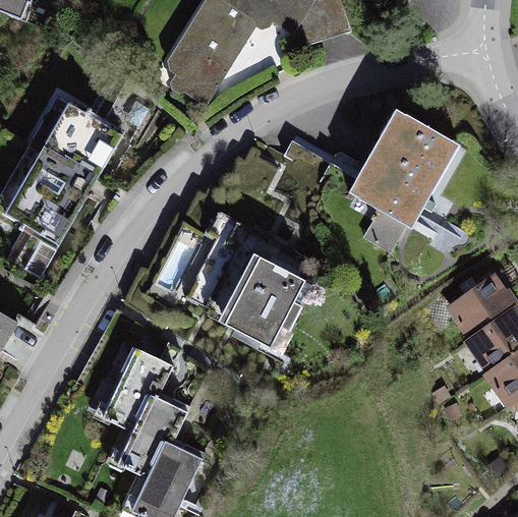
[(0,10),(25,22),(34,0),(0,0),(0,10)]
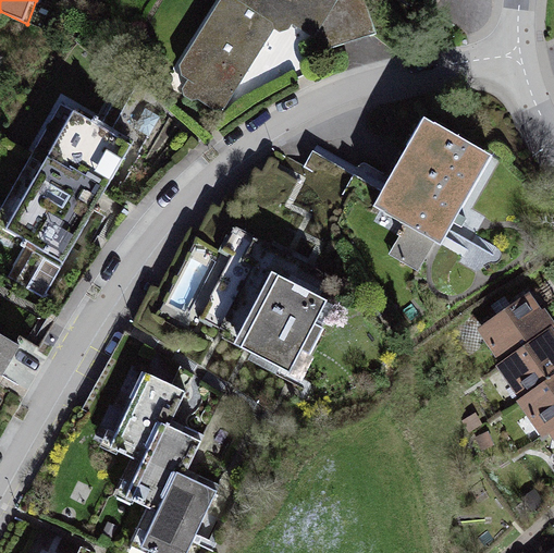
[(221,0),(180,66),(184,93),(221,111),(271,33),(290,26),(315,39),(331,12),(327,0),(221,0)]
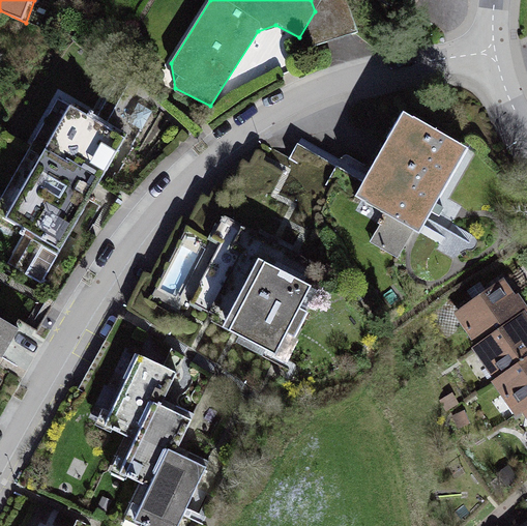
[(125,140),(67,106),(0,221),(58,255),(125,140)]
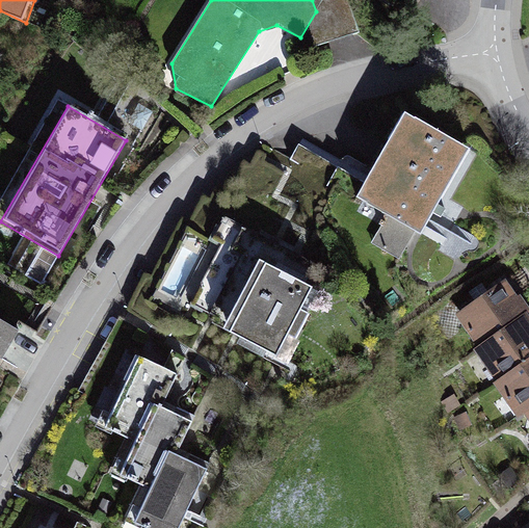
[(469,147),(401,107),(351,193),(419,232),(469,147)]
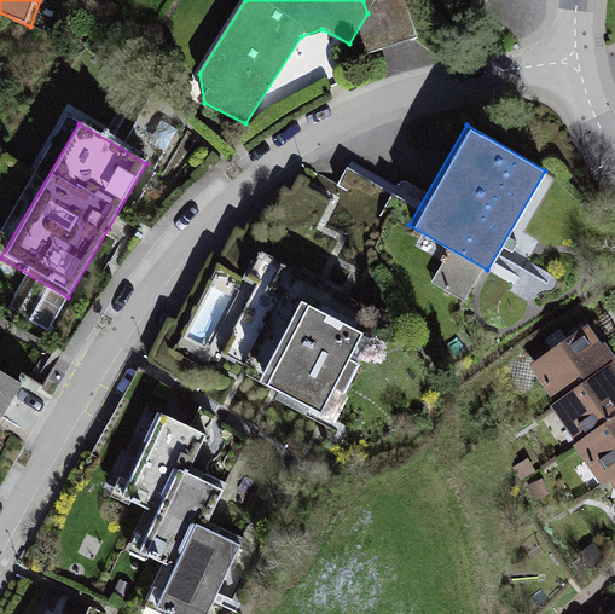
[(393,180),(389,196),(415,201),(417,184),(393,180)]
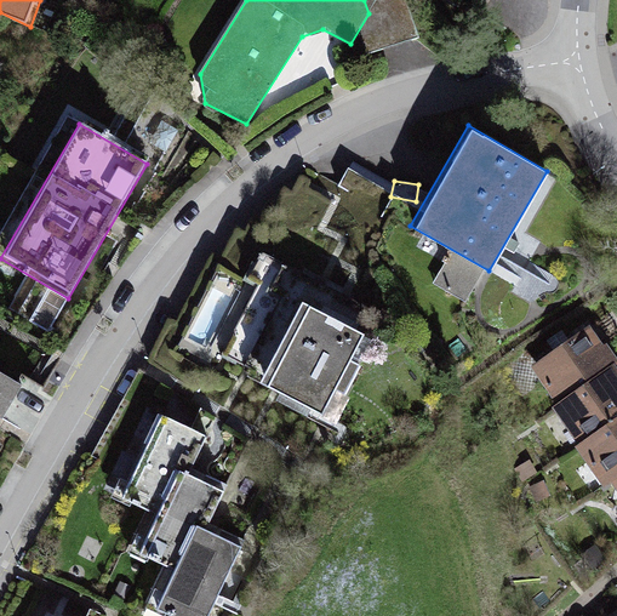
[(50,318),(40,292),(20,300),(29,326),(50,318)]
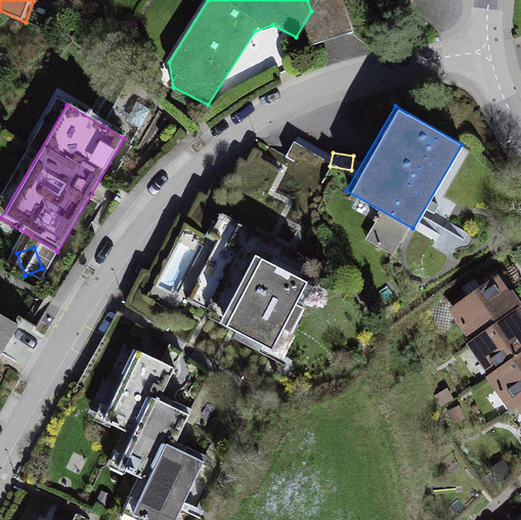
[(303,279),(250,252),(214,321),(268,349),(303,279)]
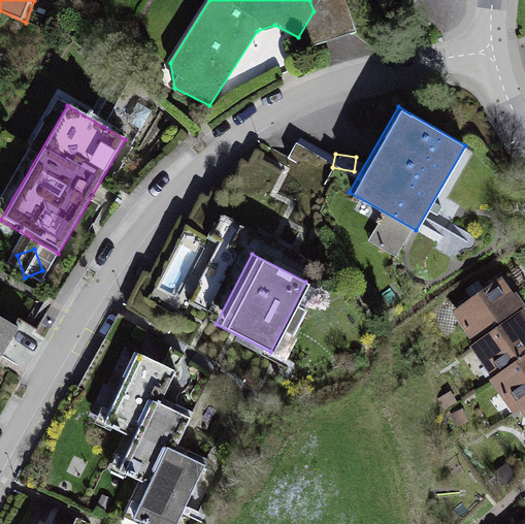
[(524,313),(505,281),(450,314),(511,418),(522,411),(524,415),(524,313)]
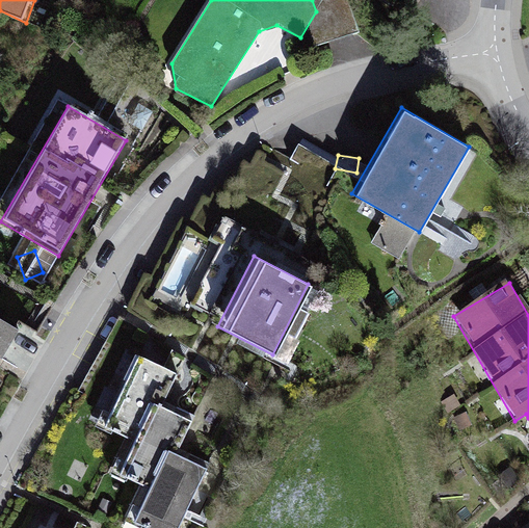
[(0,352),(14,330),(0,321),(0,352)]
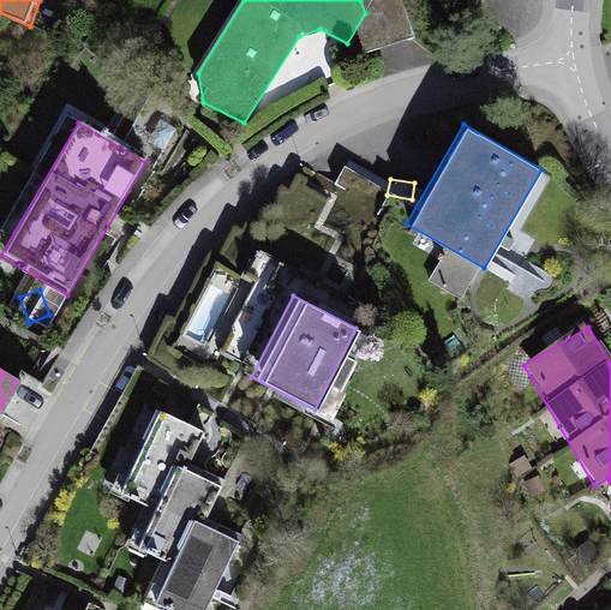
[(202,437),(156,416),(121,490),(160,507),(142,545),(172,558),(151,603),(168,609),(208,609),(241,539),(205,522),(221,486),(187,470),(202,437)]
